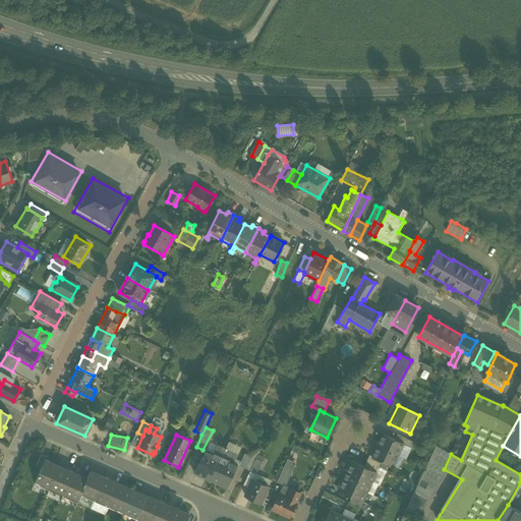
[(395,440),(383,435),(378,446),(398,455),(403,444),(395,440)]
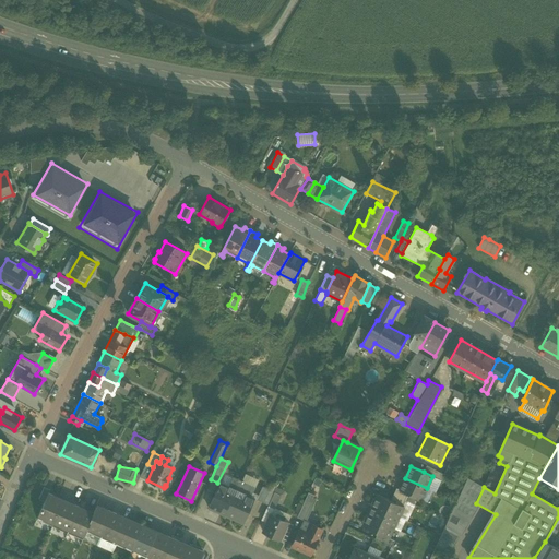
[(424,472),(432,476),(441,480),(444,475),(427,466),(424,472)]
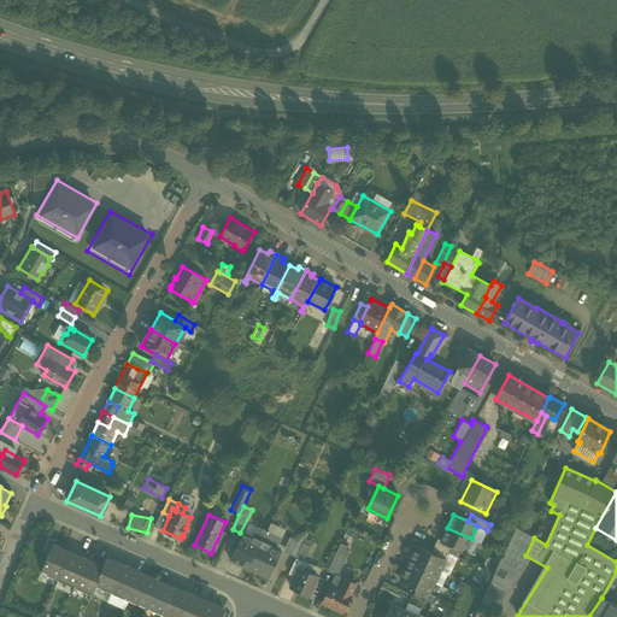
[(241,563),(251,568),(266,533),(264,530),(263,529),(263,530),(257,528),(252,538),(242,533),(230,562),(240,566),(241,563)]
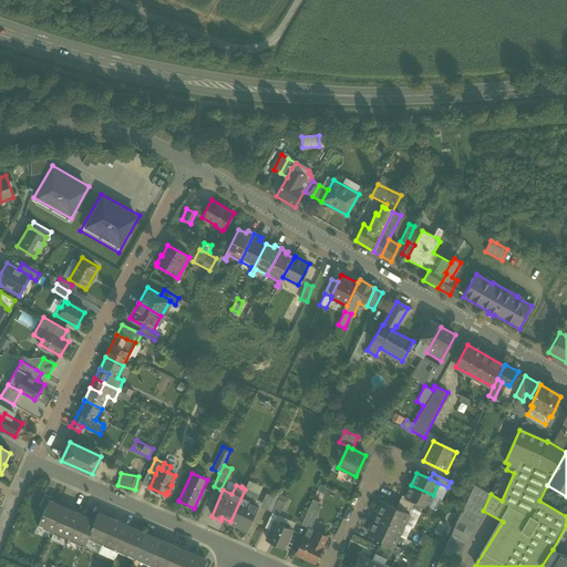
[(433,495),(411,485),(405,497),(414,502),(428,507),(433,495)]
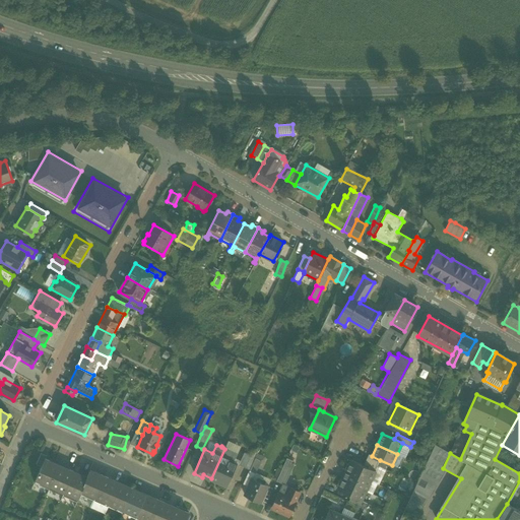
[(224,449),(211,478),(218,481),(217,483),(226,488),(237,464),(234,462),(237,454),(225,449),(226,448),(225,447),(224,449)]
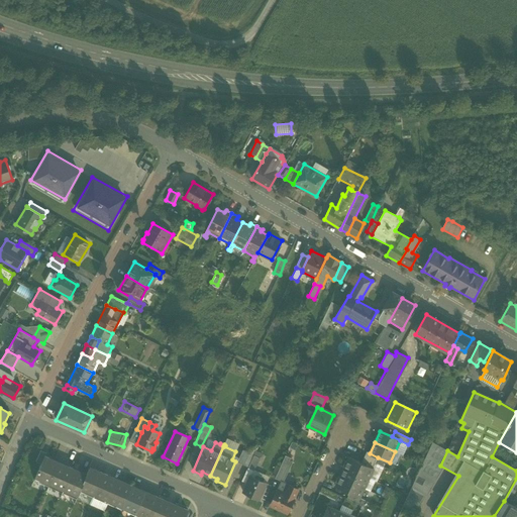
[(296,450),(290,447),(286,456),(292,458),(296,450)]
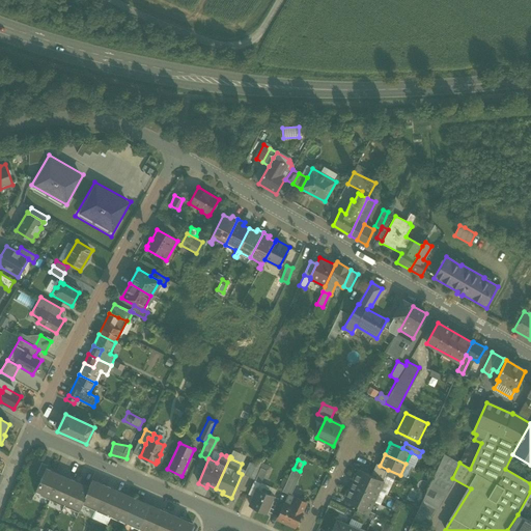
[(43,477),(46,469),(48,466),(42,463),(37,474),(43,477)]
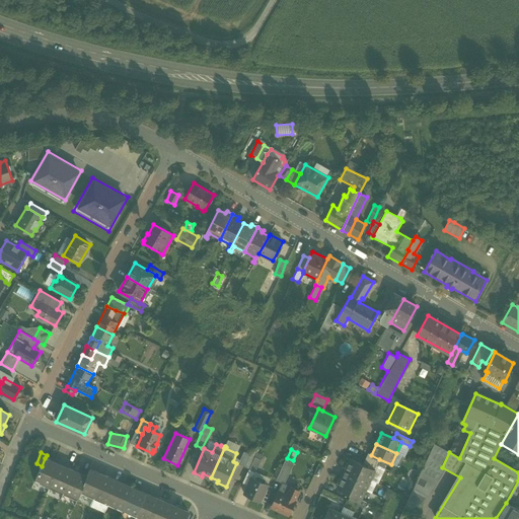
[(254,452),(253,456),(242,452),(238,464),(255,470),(261,454),(254,452)]
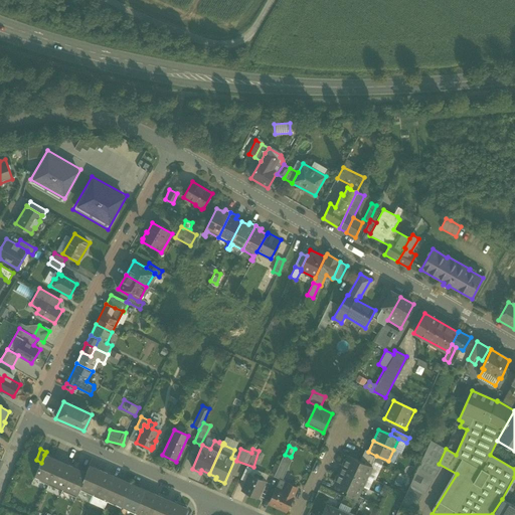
[(362,456),(373,461),(376,456),(368,452),(365,451),(362,456)]
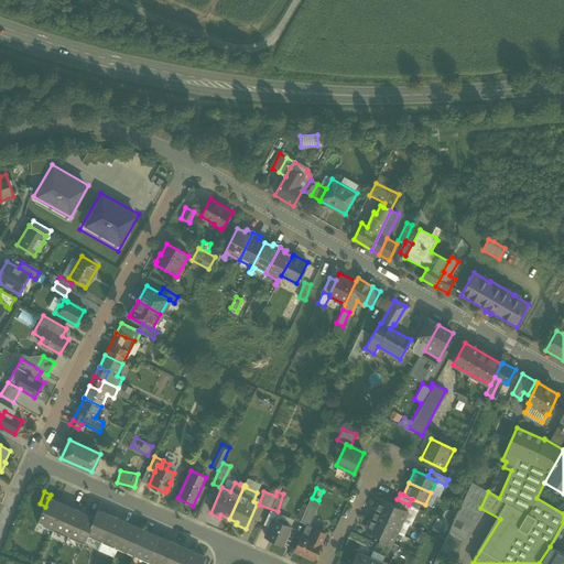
[(311,497),(300,522),(306,525),(308,527),(320,501),(318,500),(312,498),(311,497)]
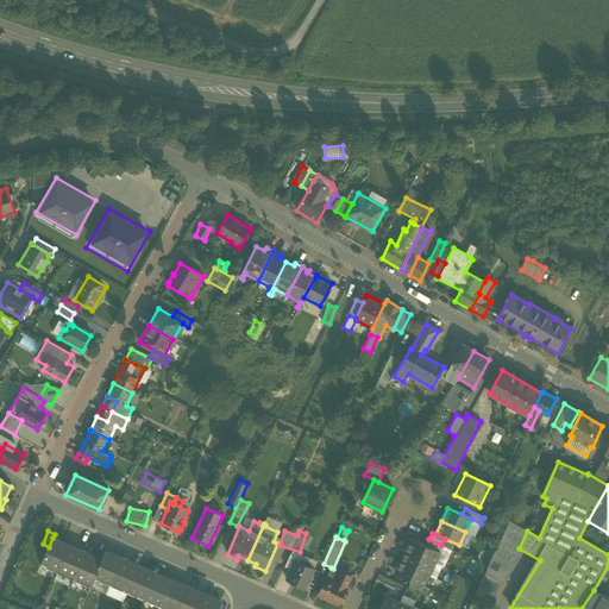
[(57,572),(69,546),(52,538),(49,547),(41,565),(57,572)]
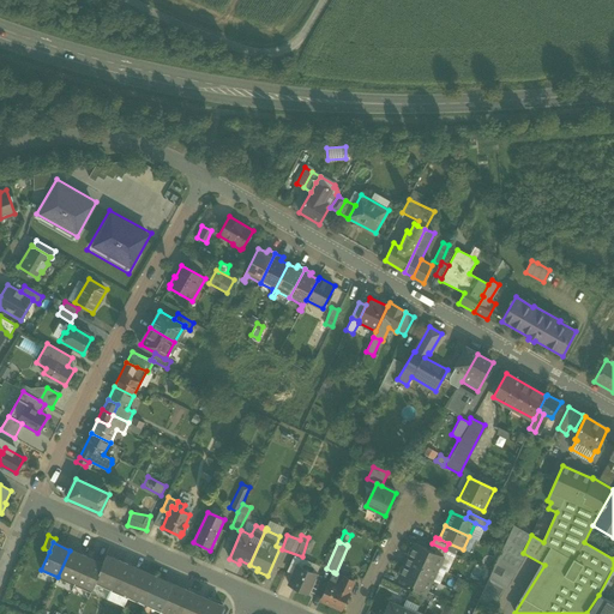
[(429,551),(415,543),(413,548),(410,547),(407,554),(409,555),(438,569),(443,557),(429,551)]
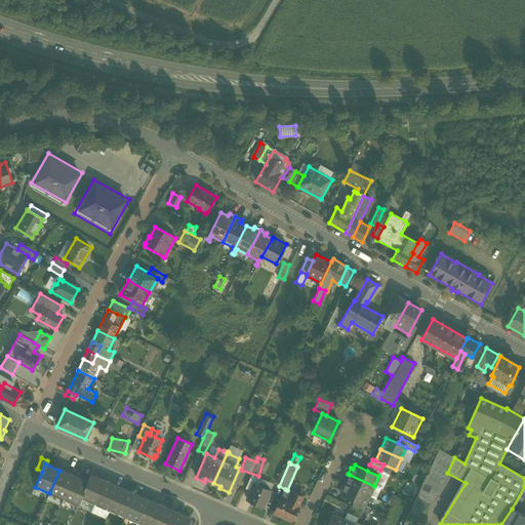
[(367,471),(378,476),(380,470),(369,465),(367,471)]
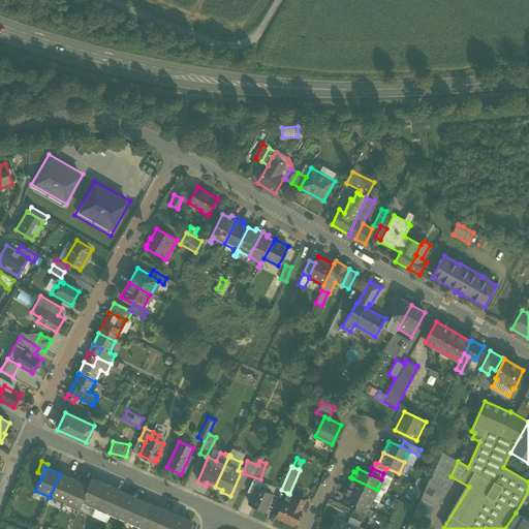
[(64,503),(74,480),(60,474),(50,497),(64,503)]
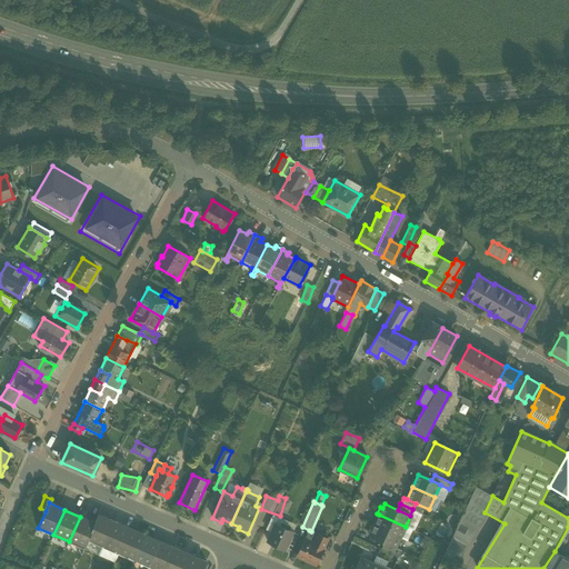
[(105,545),(115,521),(99,515),(96,523),(88,540),(98,545),(99,542),(105,545)]
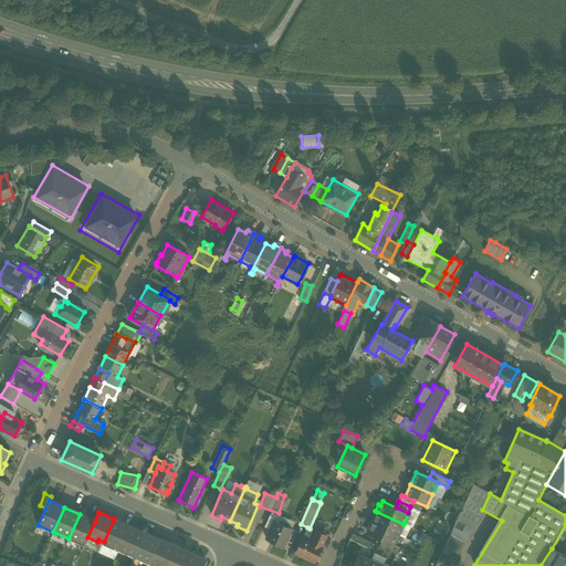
[(404,524),(377,512),(373,523),(398,535),(404,524)]
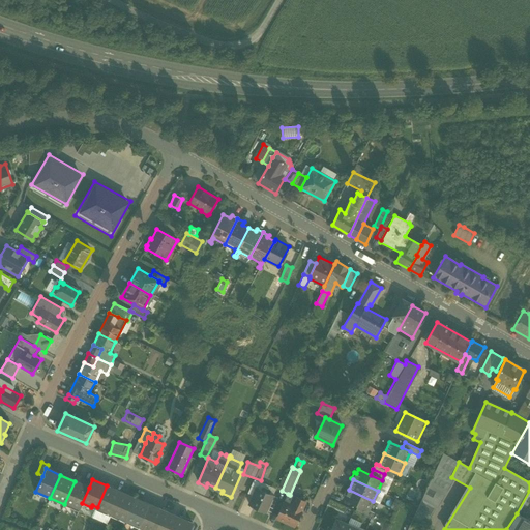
[(82,503),(89,488),(75,481),(64,504),(79,510),(82,503)]
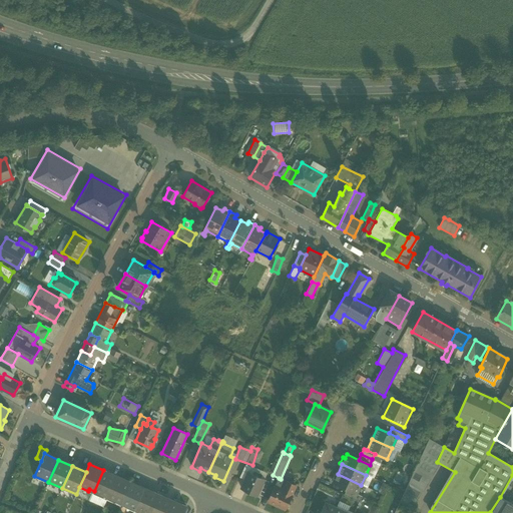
[(107,499),(117,476),(103,470),(94,491),(98,493),(97,495),(107,499)]
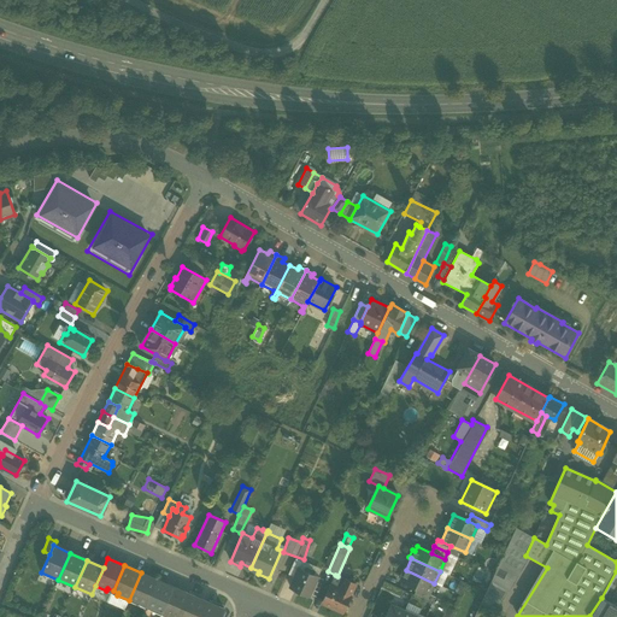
[(318,577),(299,569),(291,588),(309,597),(318,577)]
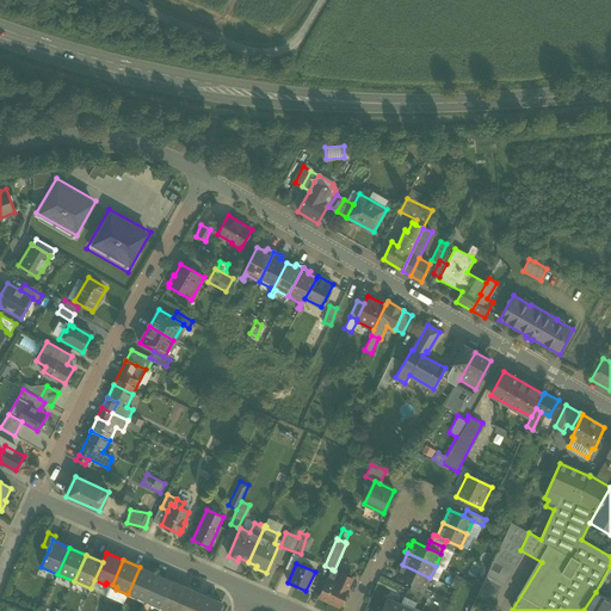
[(430,578),(402,565),(400,563),(396,571),(399,572),(396,575),(413,584),(425,588),(430,578)]
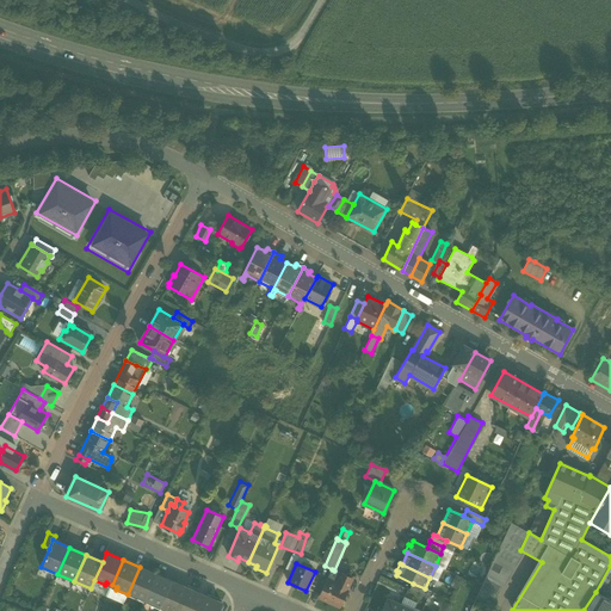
[(144,599),(155,574),(140,567),(128,594),(139,599),(140,597),(144,599)]
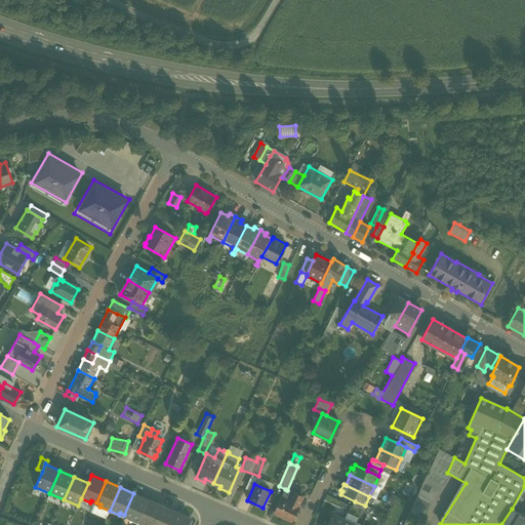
[(287,490),(285,489),(274,514),(292,522),(304,497),(287,490)]
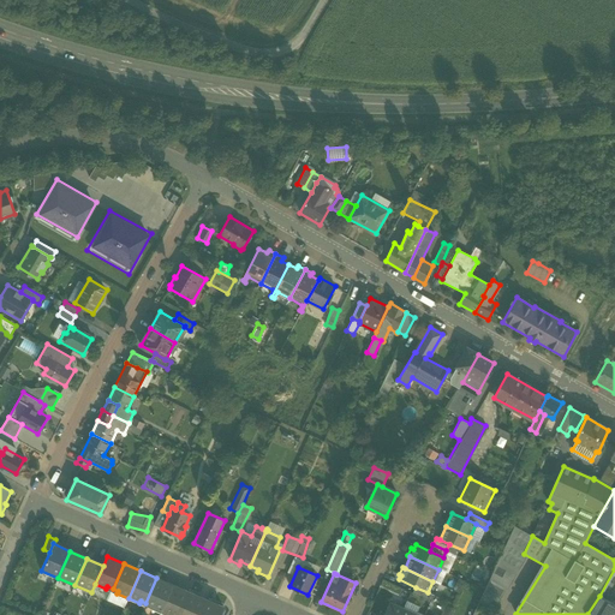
[(161,613),(173,585),(156,578),(145,603),(151,605),(150,608),(161,613)]
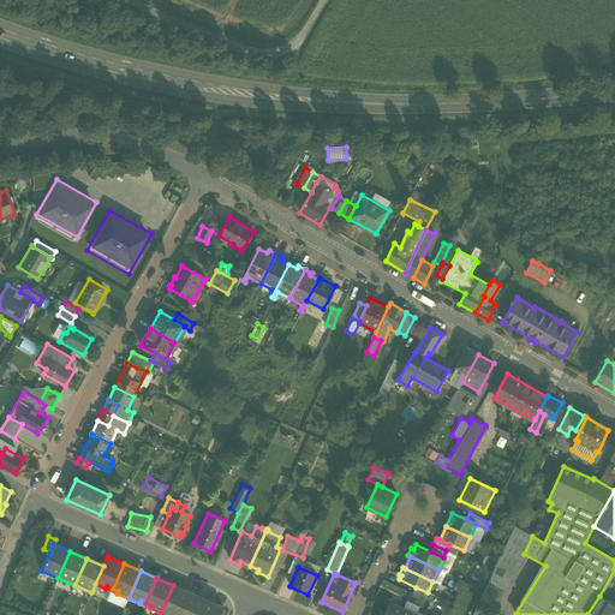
[(173,614),(179,614),(190,592),(173,585),(161,613),(166,614),(173,614)]
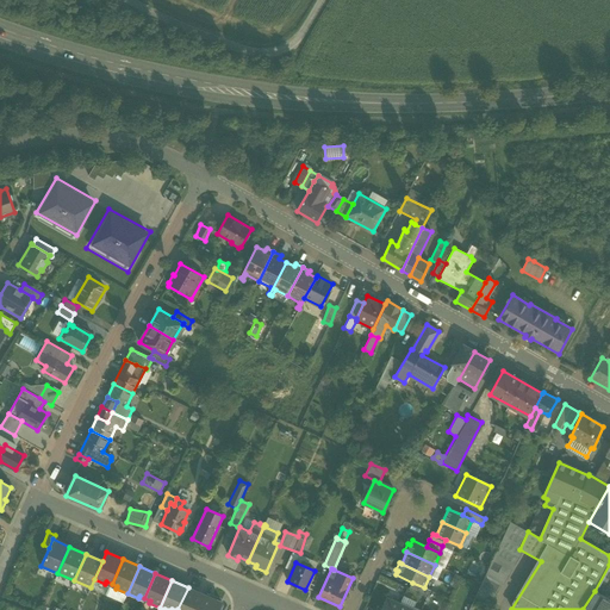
[(424,587),(412,583),(409,589),(427,597),(430,590),(424,587)]
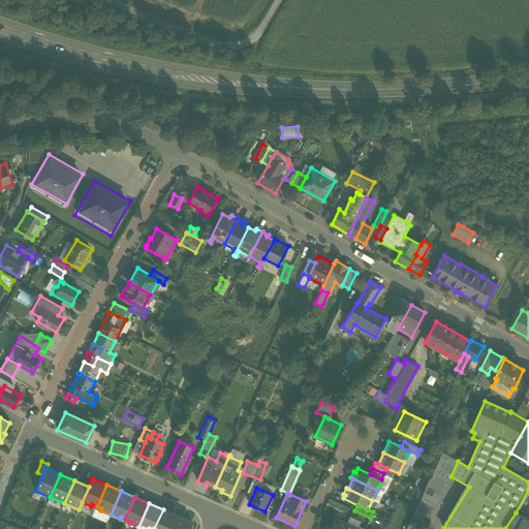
[(172,528),(178,516),(163,509),(154,528),(172,528)]
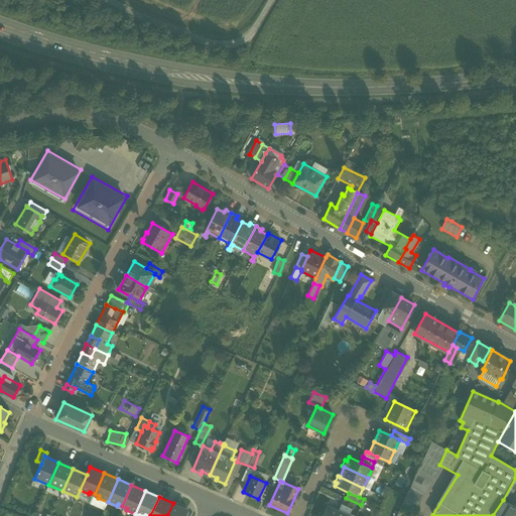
[(515,515),(515,507),(503,500),(493,515),(515,515)]
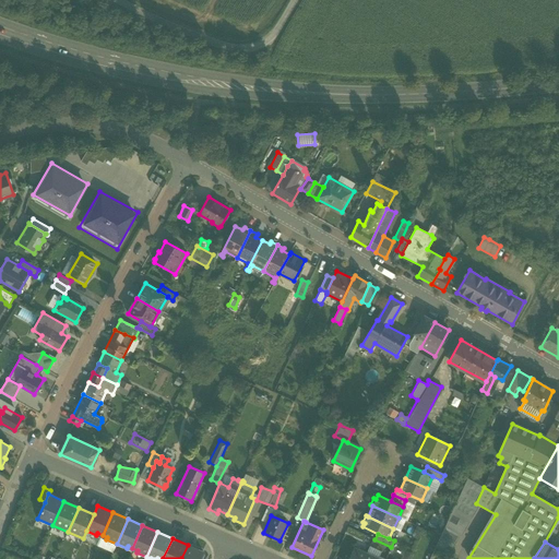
[(199,558),(203,552),(188,545),(181,558),(199,558)]
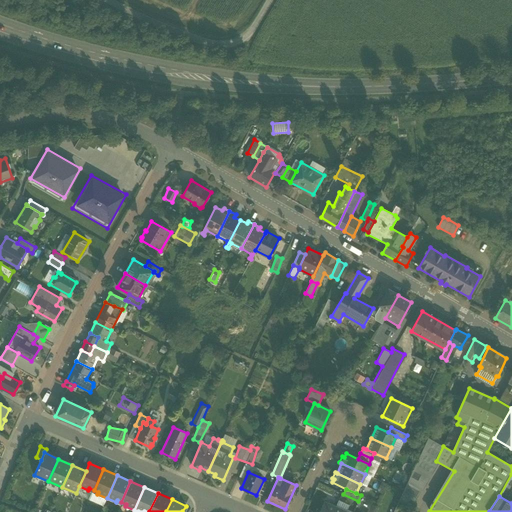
[(332,511),(335,507),(324,502),(319,511),(332,511)]
